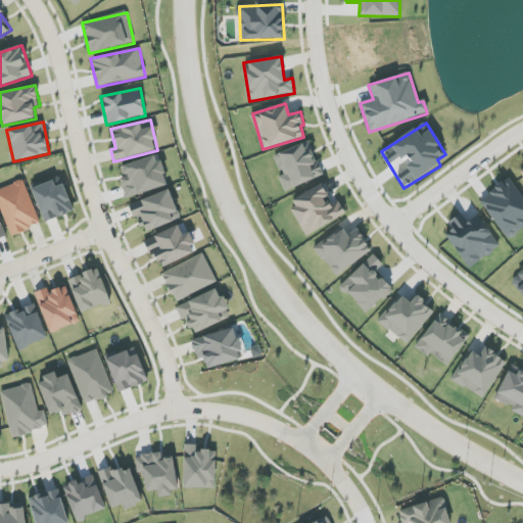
[(274,155),(282,175),(279,177),(285,191),(323,176),(308,141),(274,155)]
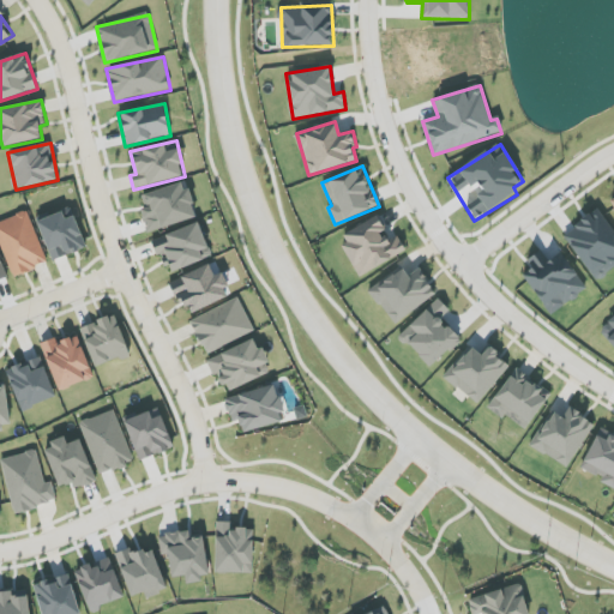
[(196,218),(185,182),(142,196),(145,206),(140,208),(148,233),(196,218)]
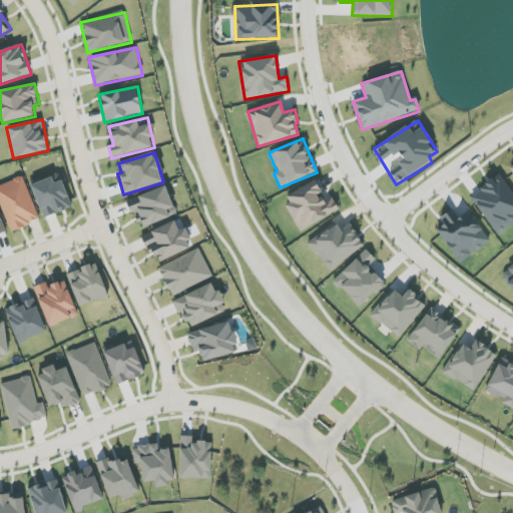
[(62,180),(54,183),(52,176),(31,184),(43,218),(72,207),(62,180)]
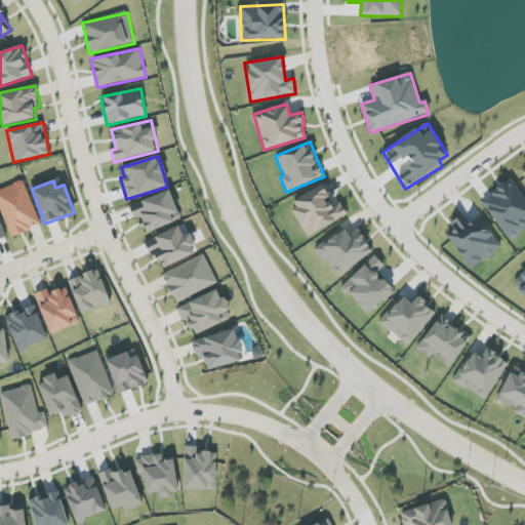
[(25,182),(0,189),(0,206),(10,237),(40,226),(25,182)]
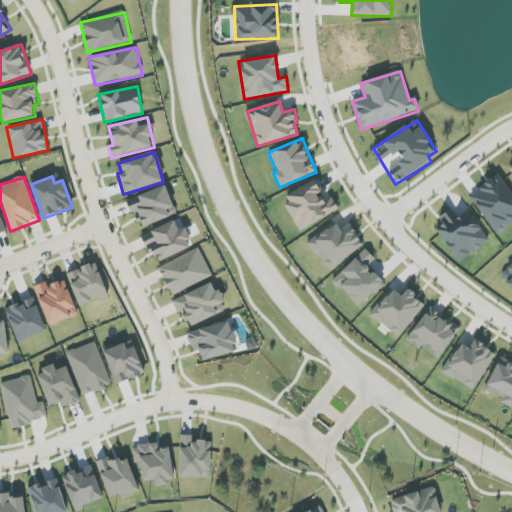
[(339,211),(333,197),(323,201),(319,193),(322,192),(316,180),(283,196),(299,230),(339,211)]
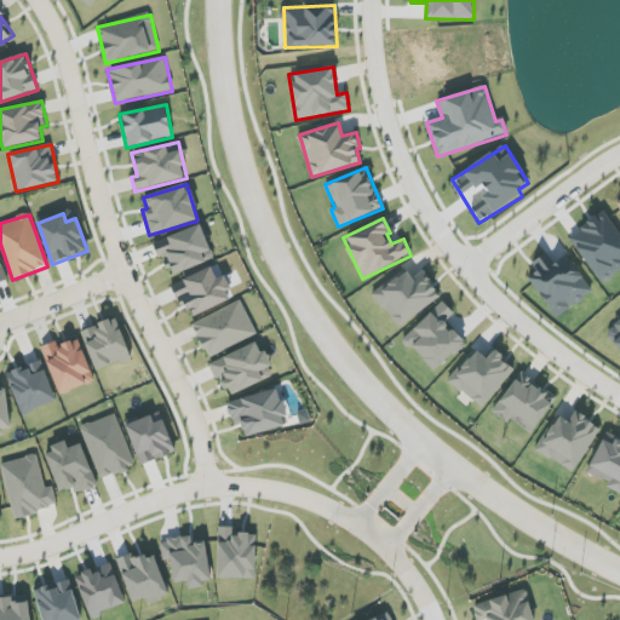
[(153,244),(159,259),(165,258),(171,276),(214,259),(201,225),(153,244)]
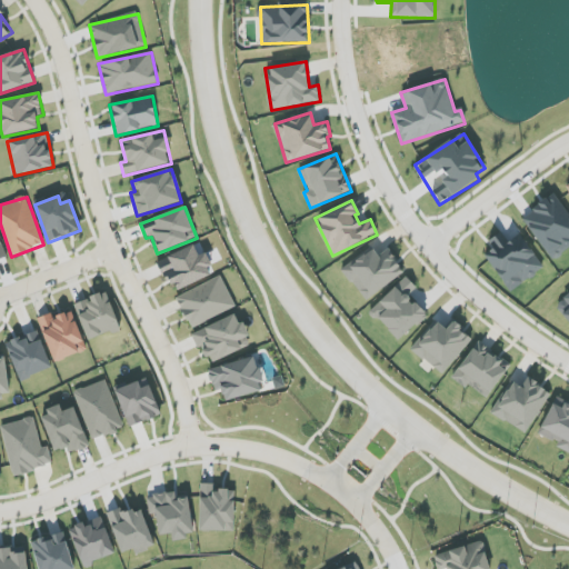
[(522,237),(511,245),(502,232),(489,241),(495,249),(486,255),(510,291),(543,269),(522,237)]
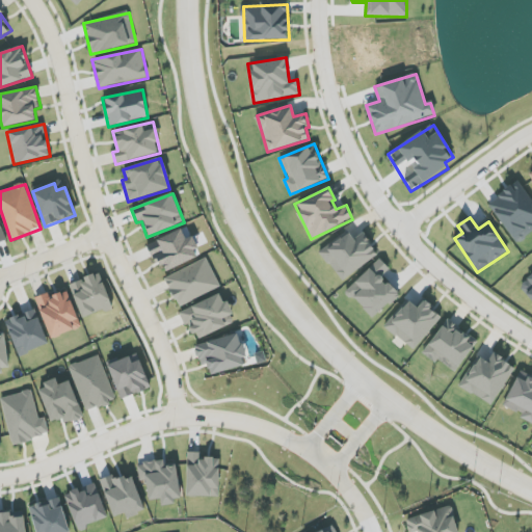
[(191,237),(186,240),(181,230),(149,244),(162,273),(201,256),(191,237)]
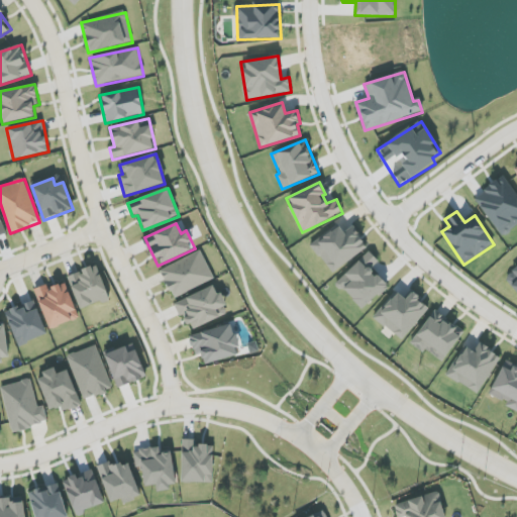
[(368,248),(353,226),(343,233),(338,225),(311,243),(330,274),(368,248)]
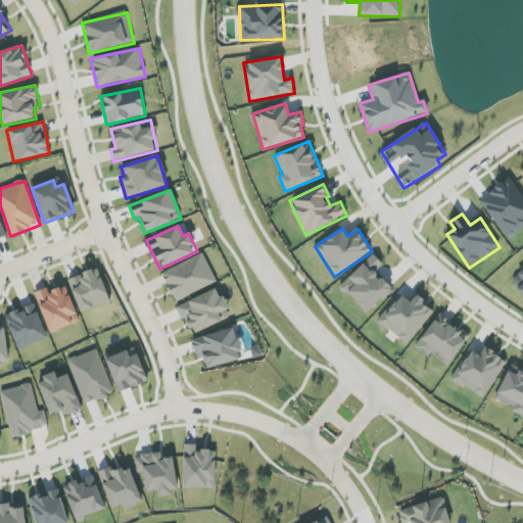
[(175,301),(217,282),(203,254),(161,274),(175,301)]
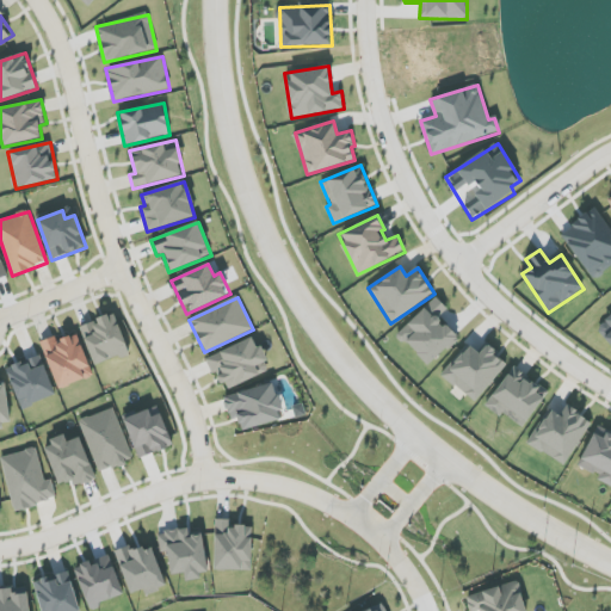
[(458,339),(438,318),(448,309),(437,297),(397,334),(427,368),(458,339)]
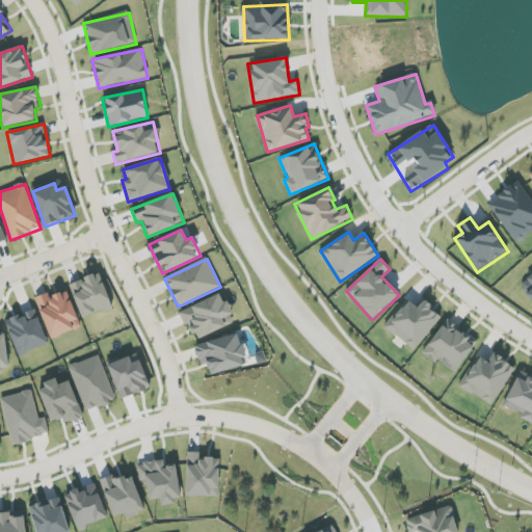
[(70,285),(82,319),(112,308),(100,273),(70,285)]
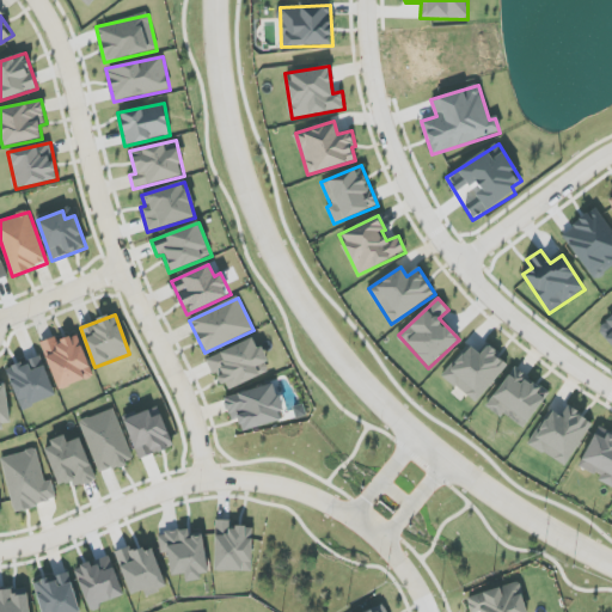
[(611,318),(598,330),(611,347),(611,318)]
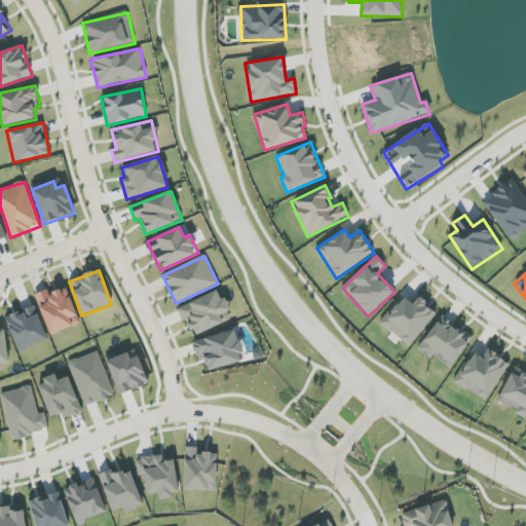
[(81,323),(66,288),(49,294),(47,290),(34,295),(51,335),(81,323)]
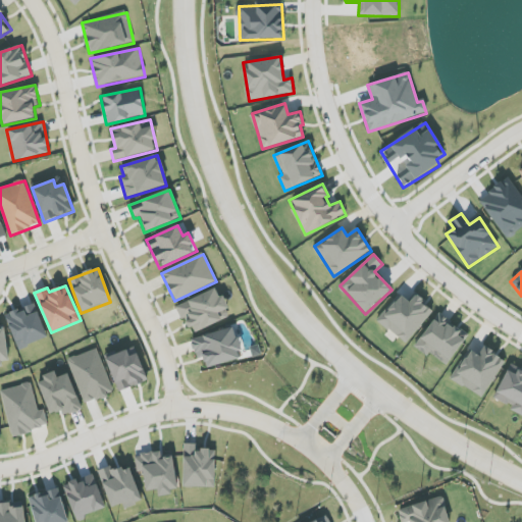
[(174,307),(180,320),(187,318),(193,333),(231,317),(222,296),(219,297),(216,290),(174,307)]
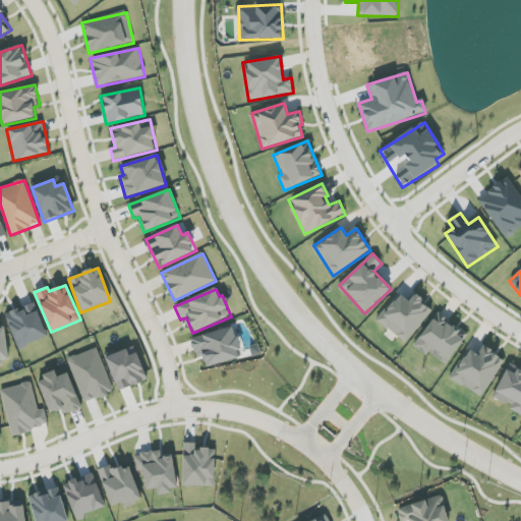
[(377,321),(405,344),(433,309),(415,294),(409,301),(399,293),(377,321)]
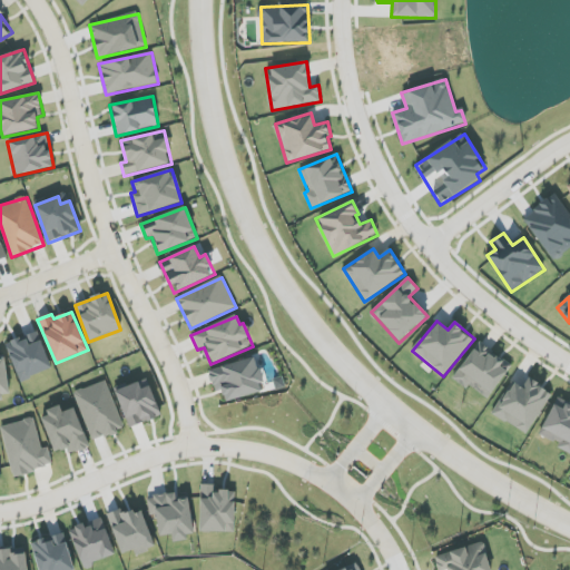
[(52,370),(39,332),(6,343),(20,382),(52,370)]
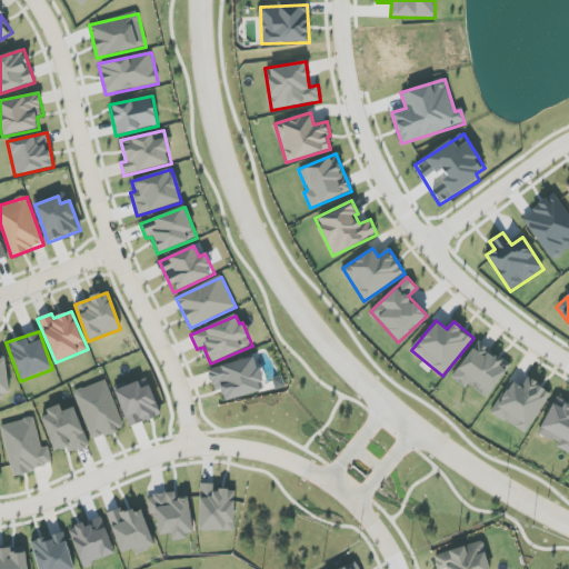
[(468,385),(487,398),(511,366),(478,341),(451,378),(466,388),(468,385)]
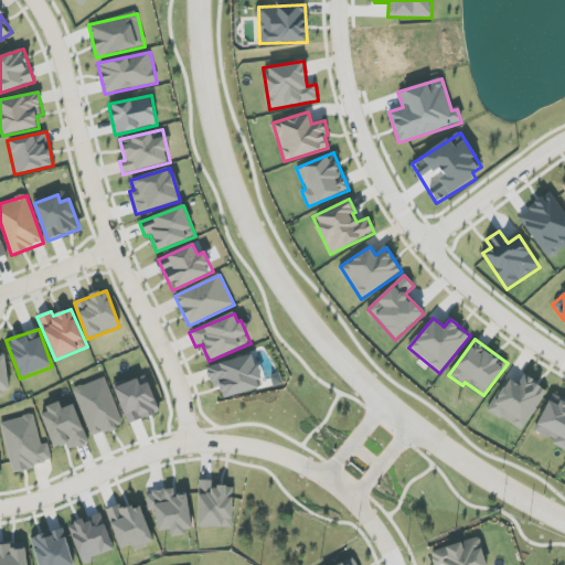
[(0,395),(10,394),(6,352),(0,352),(0,395)]
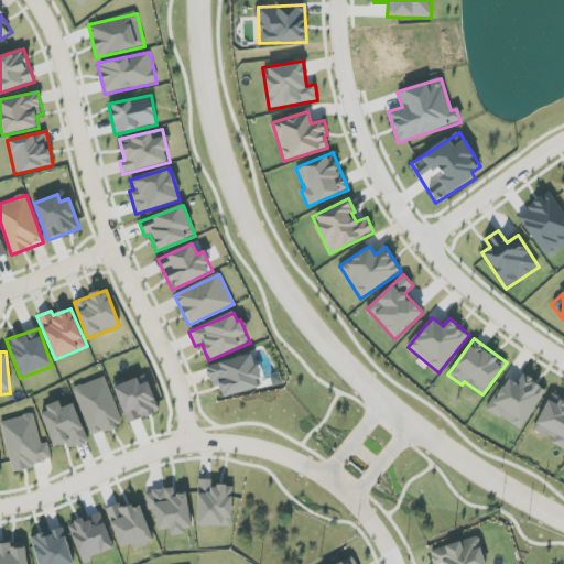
[(224,398),(259,388),(257,380),(260,379),(253,353),(206,367),(213,390),(221,388),(224,398)]
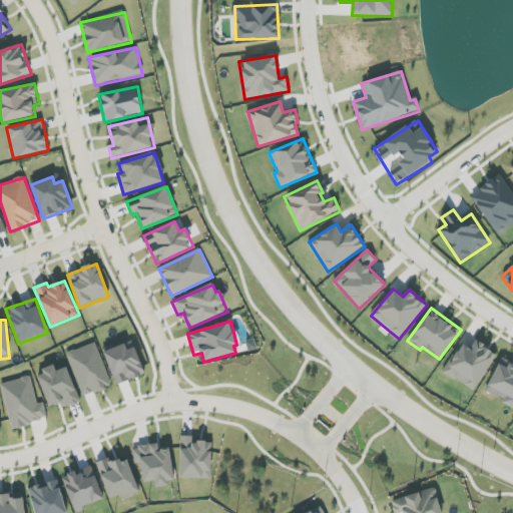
[(444,374),(475,392),(497,353),(476,341),(471,349),(461,344),(444,374)]
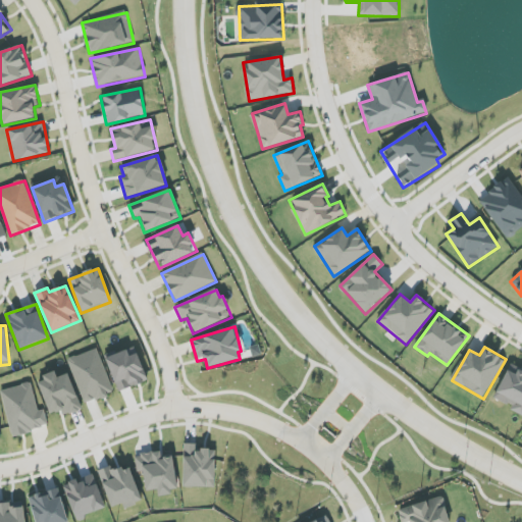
[(147,383),(137,348),(107,356),(117,390),(147,383)]
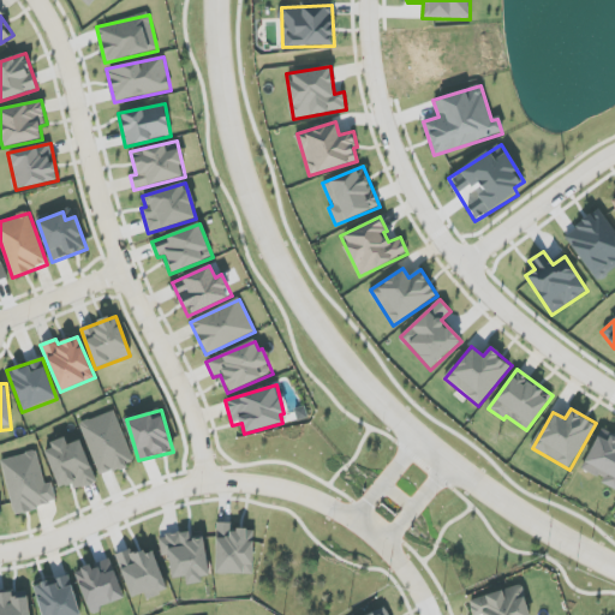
[(81,424),(100,477),(135,464),(115,411),(81,424)]
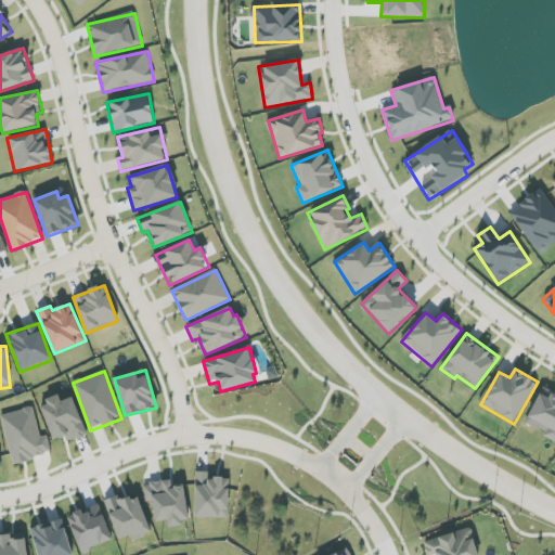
[(554,394),(542,388),(526,424),(544,433),(542,437),(554,442),(554,394)]
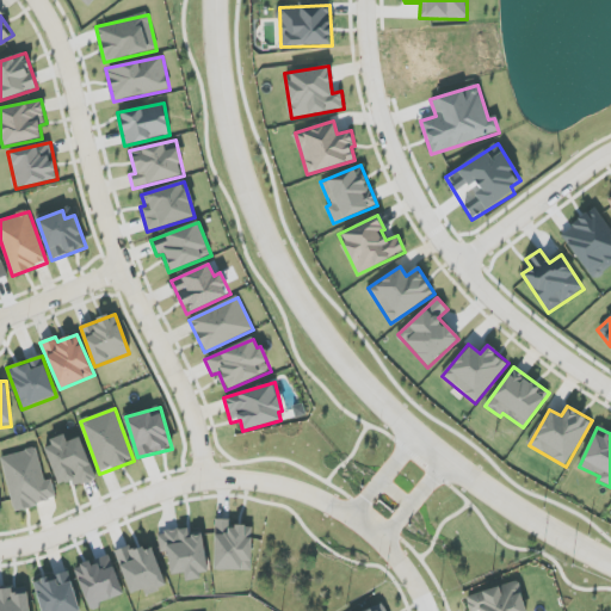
[(44,444),(60,489),(96,477),(81,437),(67,442),(66,437),(44,444)]
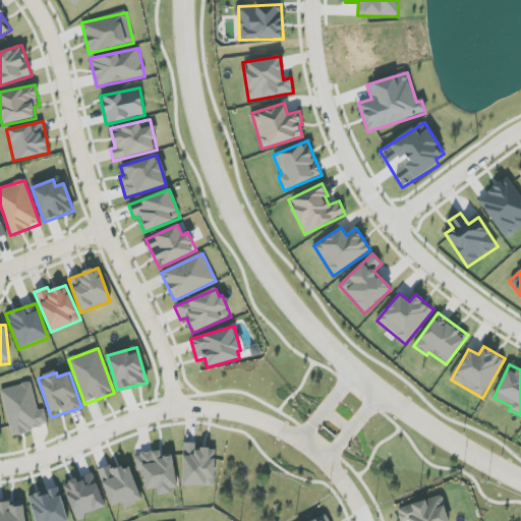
[(1,389),(11,435),(48,426),(45,409),(38,410),(32,383),(1,389)]
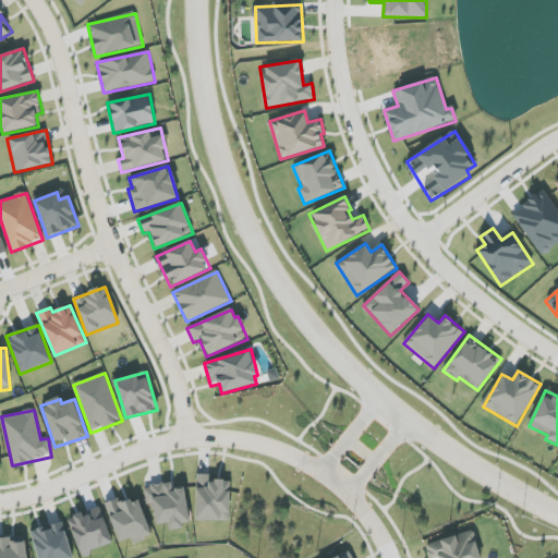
[(231,481),(210,481),(210,475),(197,474),(195,521),(230,521),(231,481)]
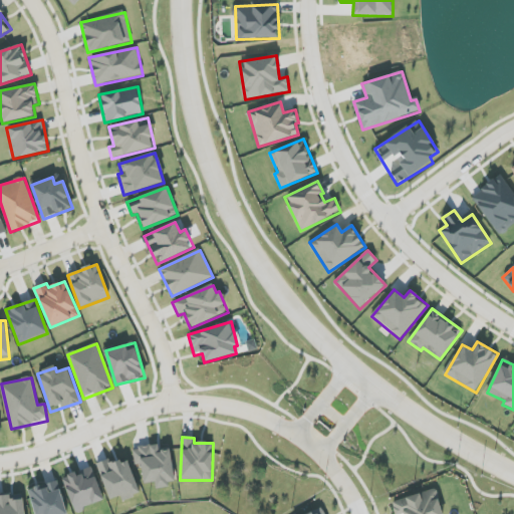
[(171,445),(134,449),(135,466),(142,465),(144,484),(155,483),(156,487),(175,485),(171,445)]
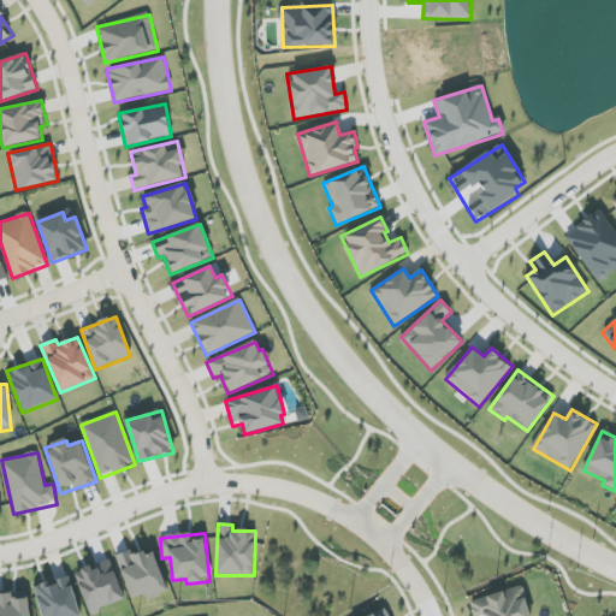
[(117,557),(132,599),(146,594),(147,600),(169,592),(153,552),(144,556),(142,548),(117,557)]
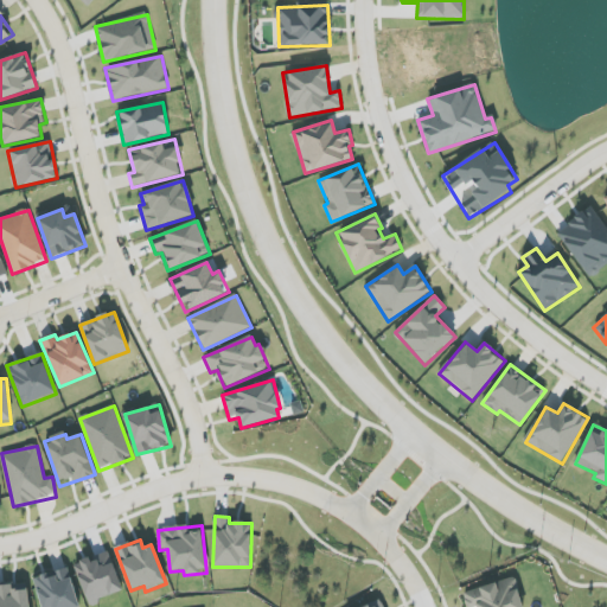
[(125,592),(109,553),(89,560),(89,558),(74,564),(89,605),(125,592)]
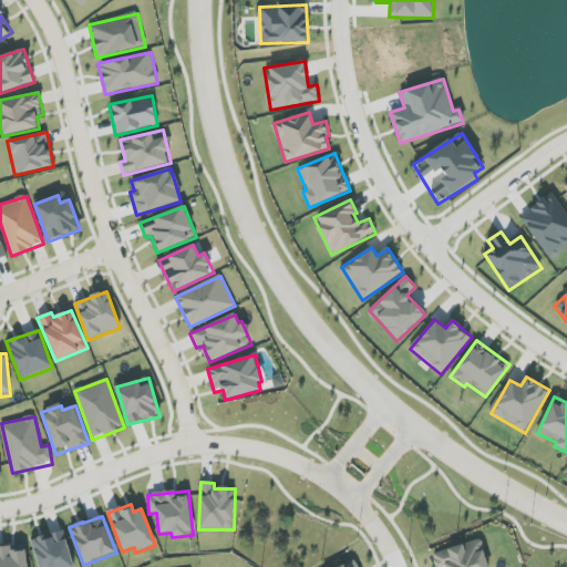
[(73,566),(64,531),(31,540),(39,566),(73,566)]
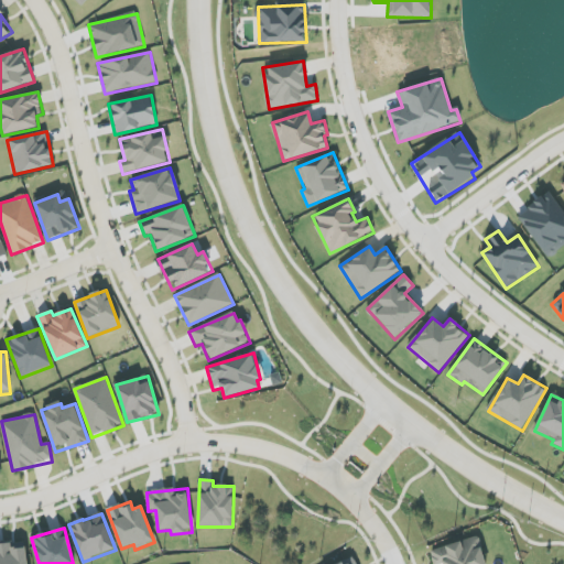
[(430,551),(433,563),(484,563),(477,538),(430,551)]
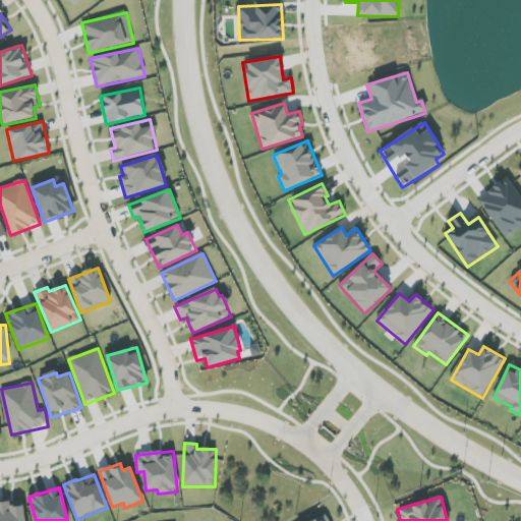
[(0,520),(25,520),(23,500),(0,502),(0,520)]
